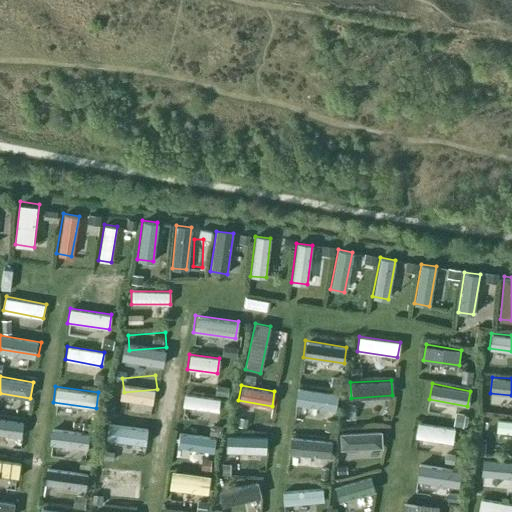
[(335,410),(338,394),(297,387),(294,403),(335,410)]
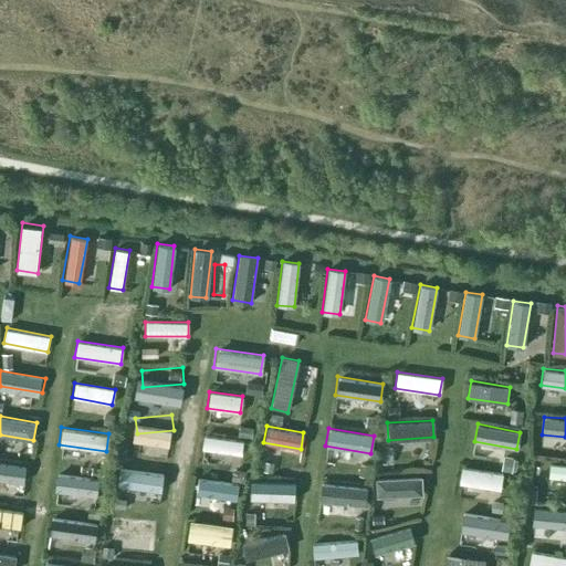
[(241,454),(242,440),(203,435),(201,449),(241,454)]
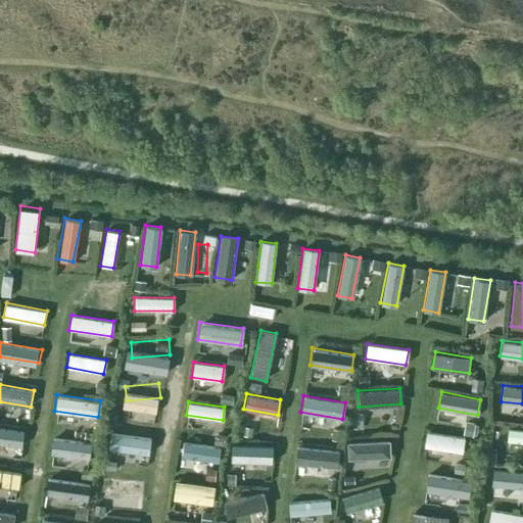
[(0,442),(24,446),(26,431),(0,427),(0,442)]
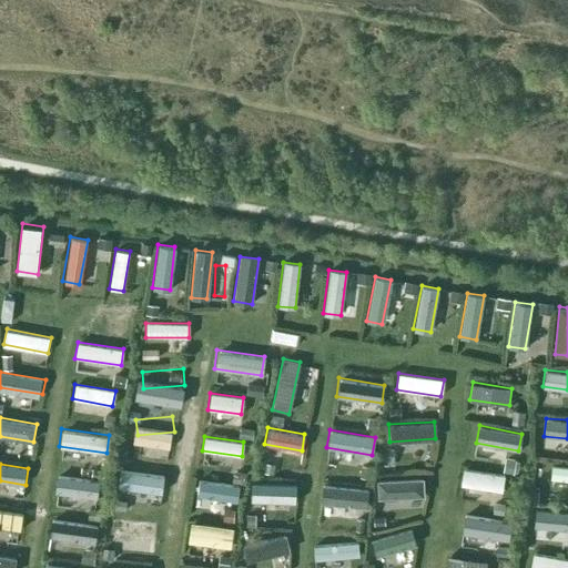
[(163,482),(161,464),(118,468),(120,486),(163,482)]
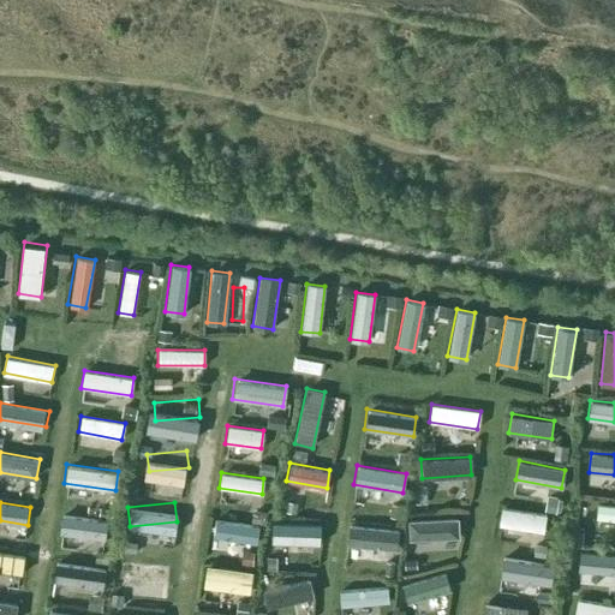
[(614,520),(614,505),(597,503),(596,518),(614,520)]
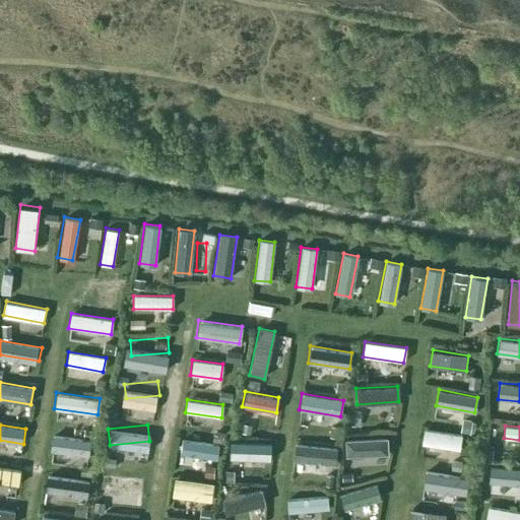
[(459,450),(462,435),(425,429),(421,444),(459,450)]
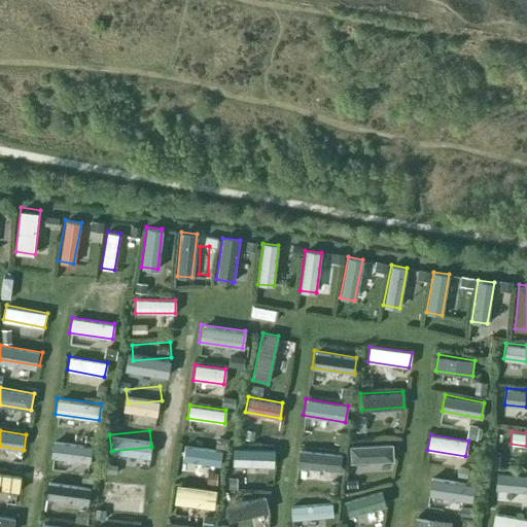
[(89,461),(91,446),(51,441),(49,456),(89,461)]
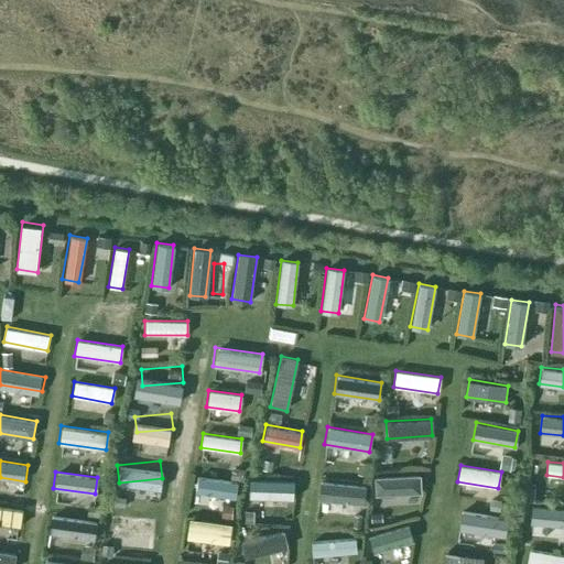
[(421,492),(420,475),(373,477),(375,495),(421,492)]
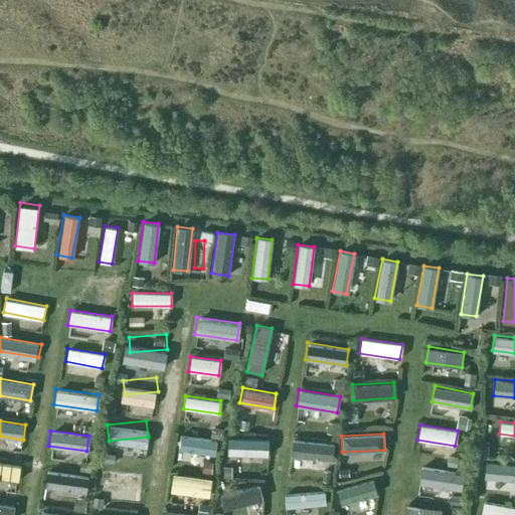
[(214,455),(216,441),(179,435),(177,449),(214,455)]
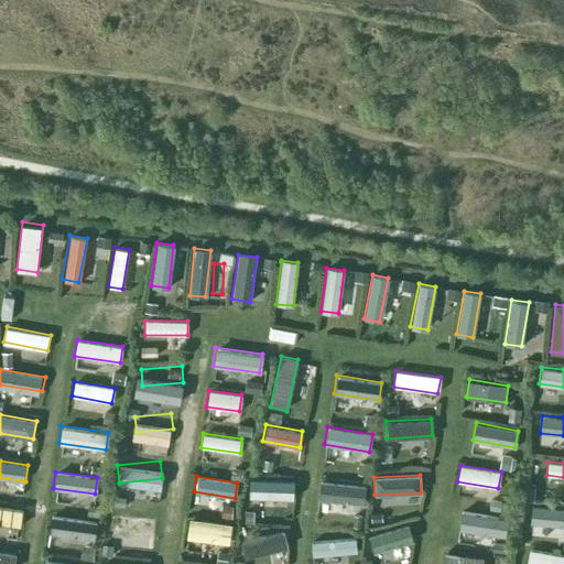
[(288,495),(288,480),(248,479),(248,494),(288,495)]
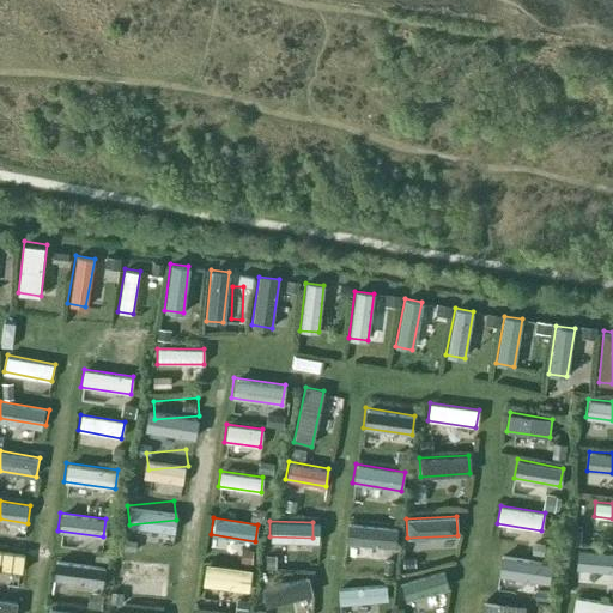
[(396,547),(398,527),(347,522),(345,542),(396,547)]
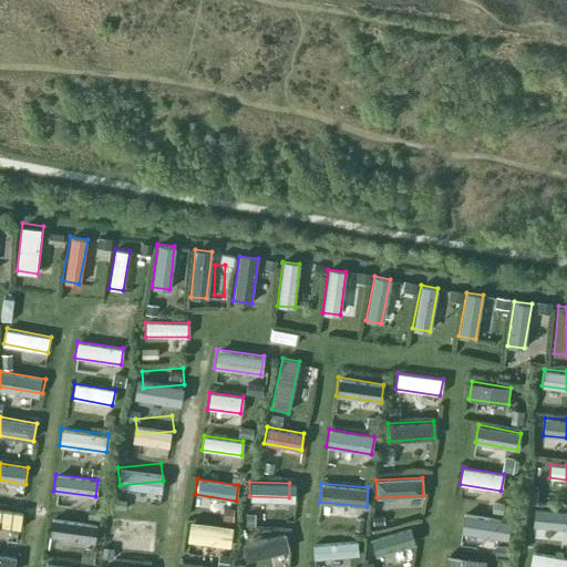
[(0,525),(23,528),(26,512),(0,508),(0,525)]
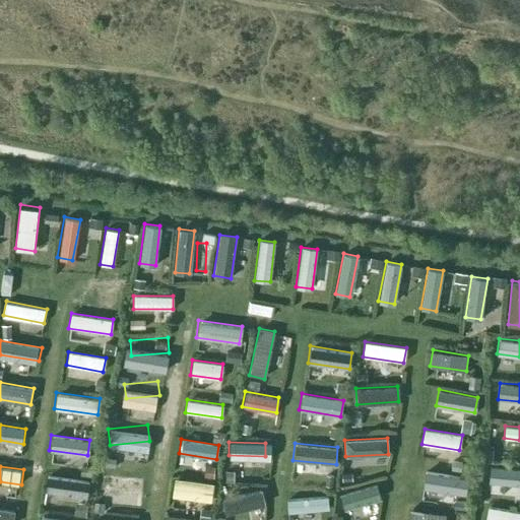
[(519,483),(519,469),(500,469),(500,483),(519,483)]
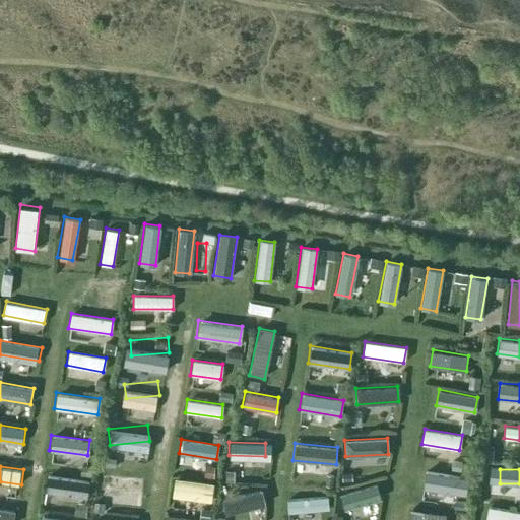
[(466,494),(469,477),(426,470),(423,486),(466,494)]
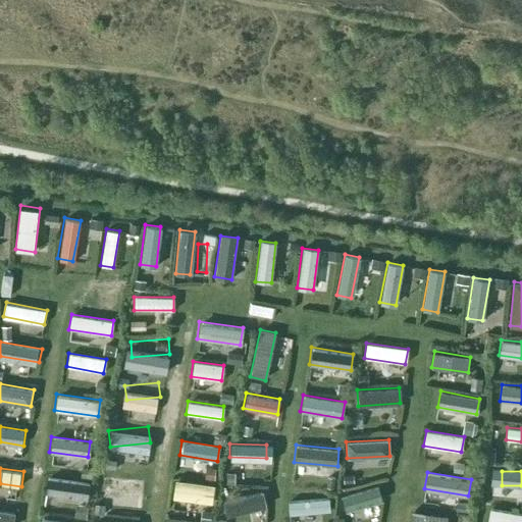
[(141,497),(142,480),(101,476),(99,492),(141,497)]
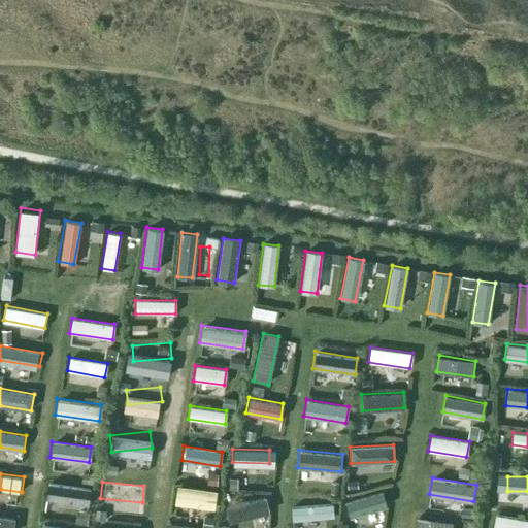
[(88,504),(90,489),(46,483),(44,498),(88,504)]
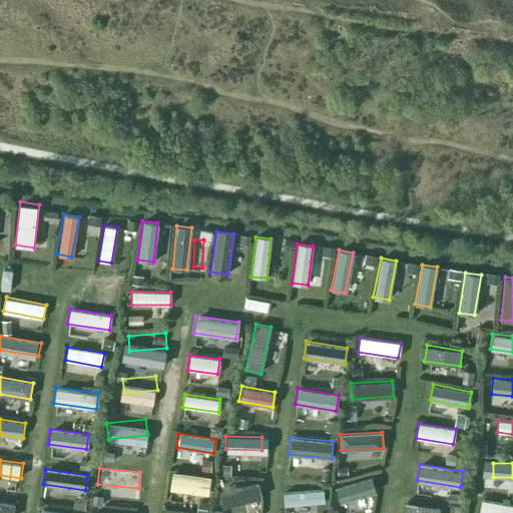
[(207,494),(209,476),(172,471),(169,488),(207,494)]
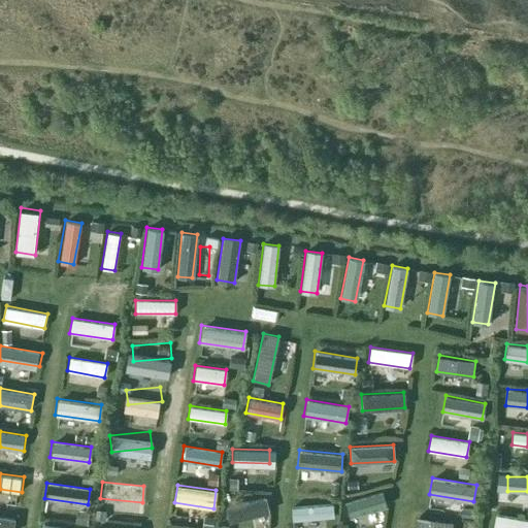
[(386,506),(382,491),(344,501),(349,517),(386,506)]
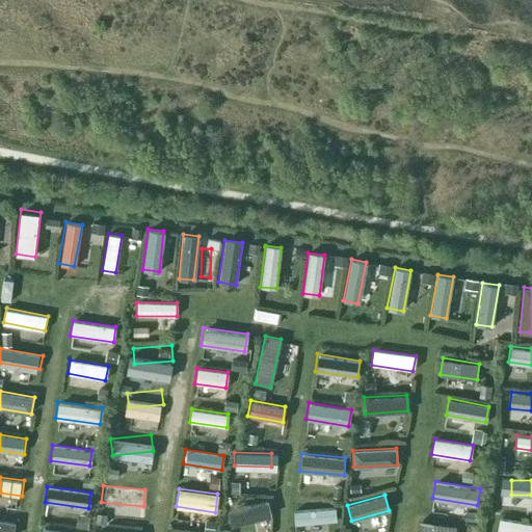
[(271,515),(267,500),(225,511),(230,527),(271,515)]
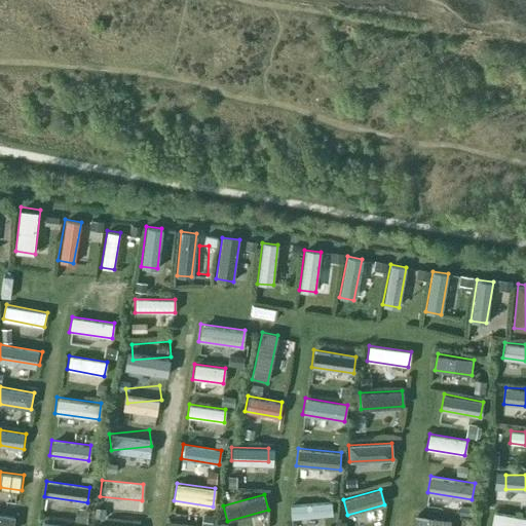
[(332,515),(331,500),(289,504),(290,519),(332,515)]
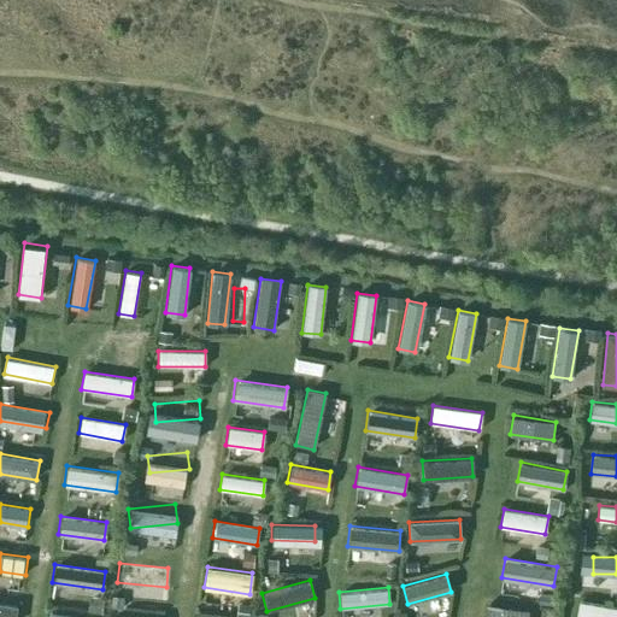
[(616,616),(616,606),(580,600),(576,616),(616,616)]
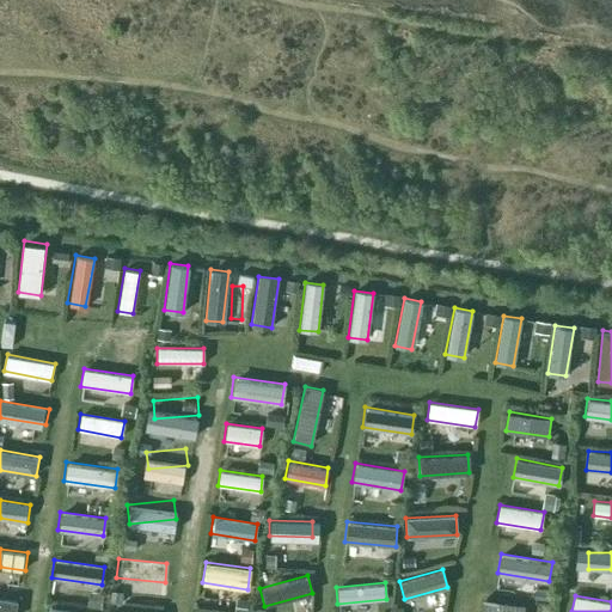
[(0,611),(16,611),(18,600),(0,598),(0,611)]
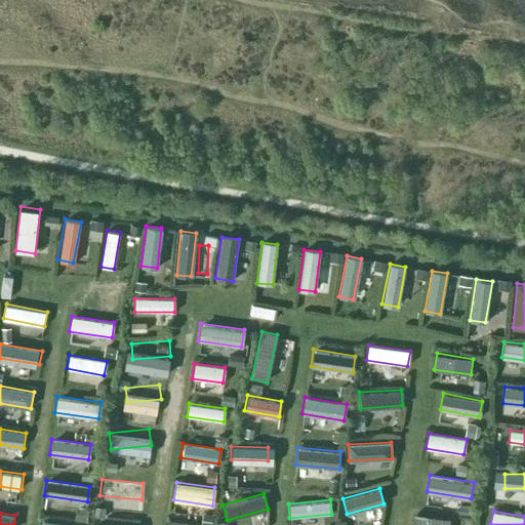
[(449,524),(450,519),(413,513),(411,524),(449,524)]
